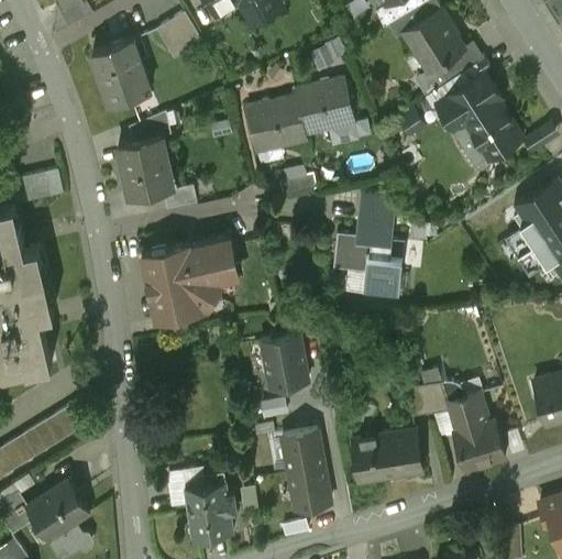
[(86,0),(66,0),(65,1),(56,6),(68,26),(94,11),(86,0)]
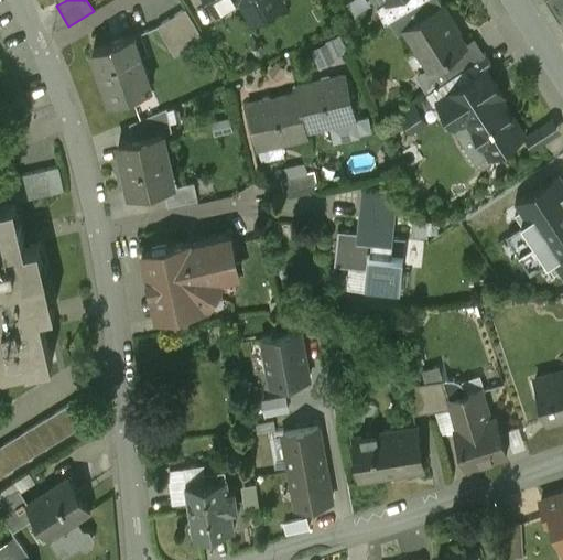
[(207,0),(216,13),(238,0),(239,0),(253,24),(282,8),(277,0),(207,0)]
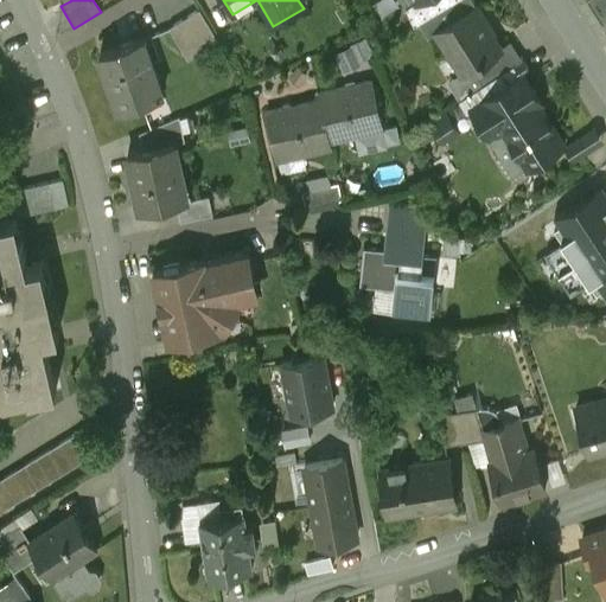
[(422,0),(418,4),(427,20),(460,0),(422,0)]
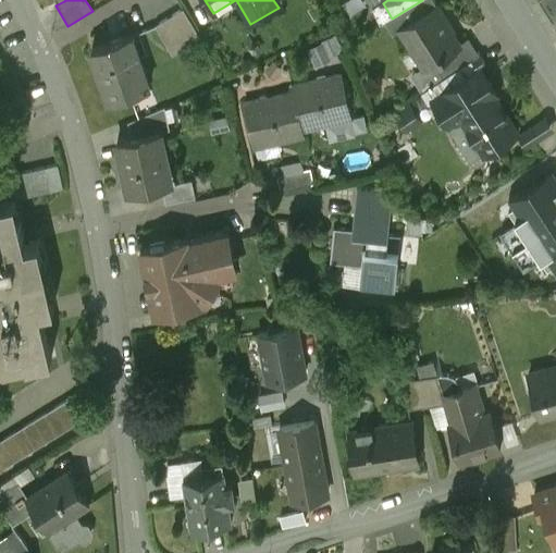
[(422,0),(392,19),(384,23),(393,36),(400,32),(399,31),(436,7),(431,0),(422,0)]
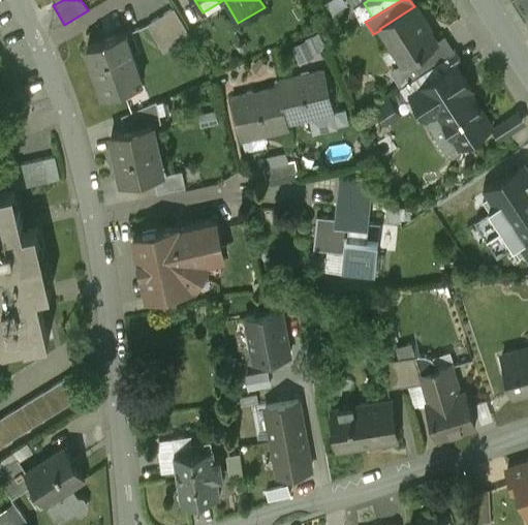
[(527,0),(520,0),(511,6),(527,31),(527,0)]
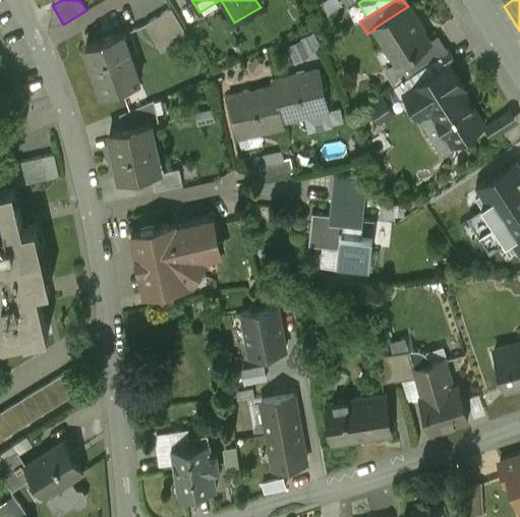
[(408,6),(373,29),(374,30),(388,50),(390,49),(399,63),(397,65),(398,66),(429,46),(428,44),(414,21),(416,19),(408,6)]
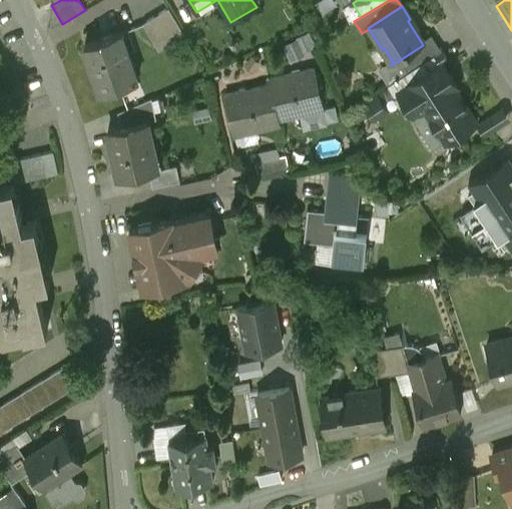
[(168,10),(142,25),(158,52),(183,36),(168,10)]
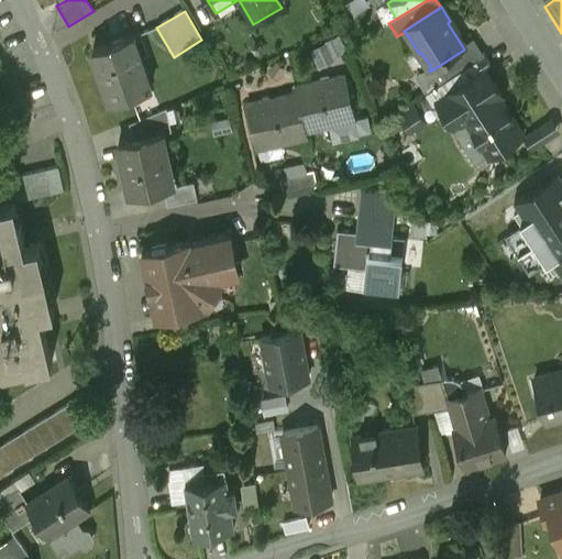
[(132,37),(92,52),(110,103),(151,89),(132,37)]
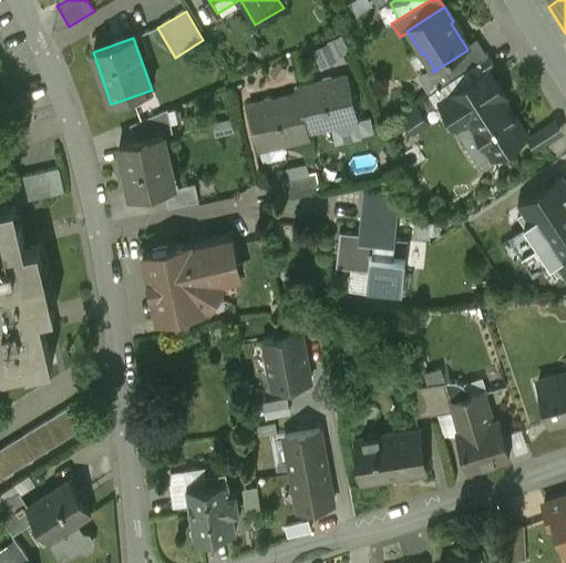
[(487,59),(476,41),(466,48),(467,50),(433,72),(419,81),(429,96),(487,59)]
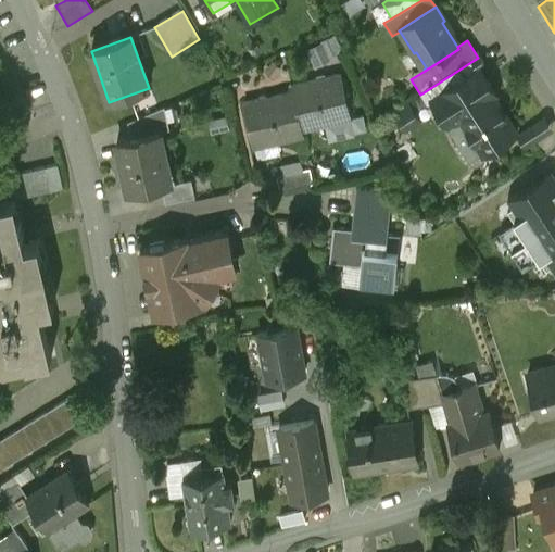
[(307,51),(316,67),(336,59),(327,41),(307,51)]
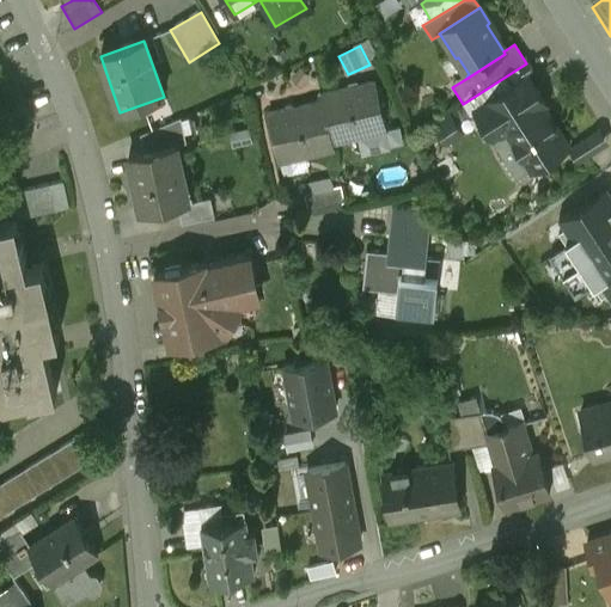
[(526,63),(463,104),(471,118),(483,110),(482,108),(527,79),(529,80),(535,77),(526,63)]
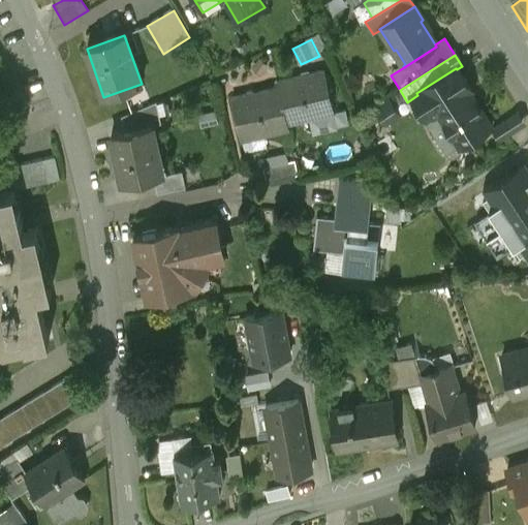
[(456,68),(416,93),(417,95),(432,118),(437,114),(436,114),(467,94),(468,95),(470,94),(470,93),(471,92),(457,69),(456,68)]
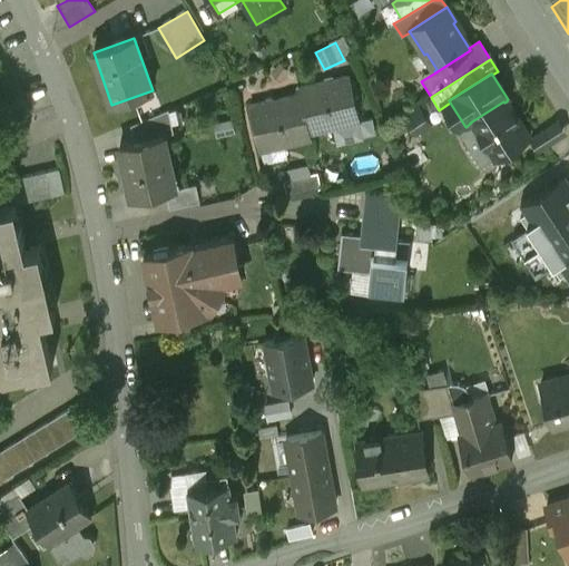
[(349,78),(297,90),(300,96),(308,135),(359,123),(349,78)]
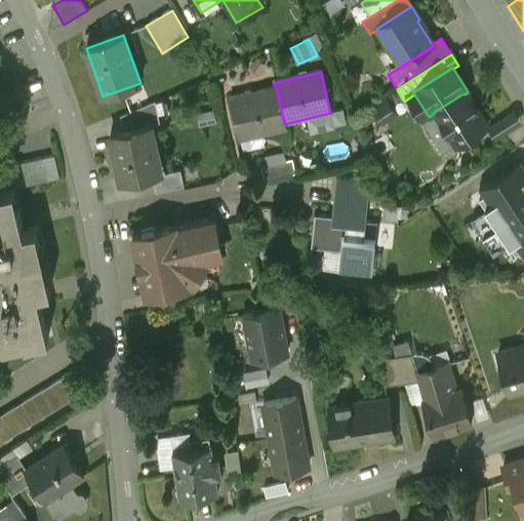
[(276,88),(230,99),(239,141),(286,129),(284,124),(276,88)]
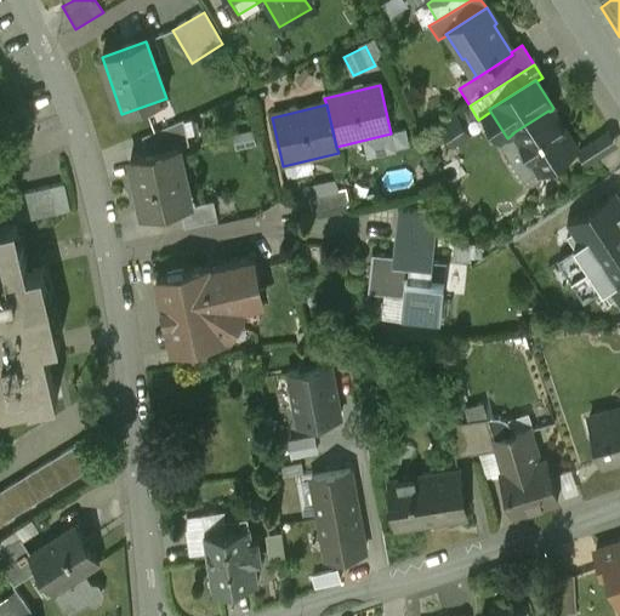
[(549,110),(512,133),(513,133),(539,175),(540,174),(575,150),(559,125),(558,126),(550,112),(549,110)]
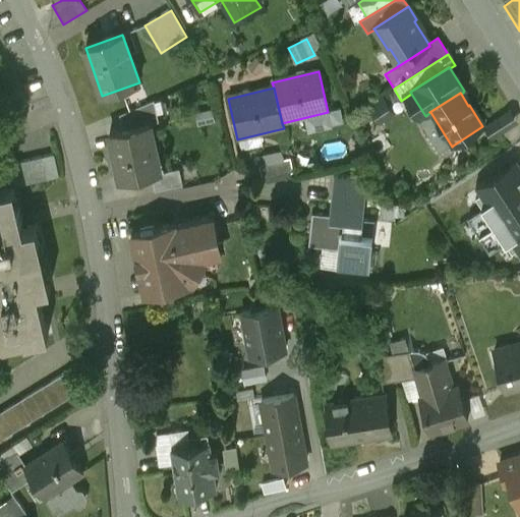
[(154,102),(126,113),(129,129),(150,125),(158,123),(154,102)]
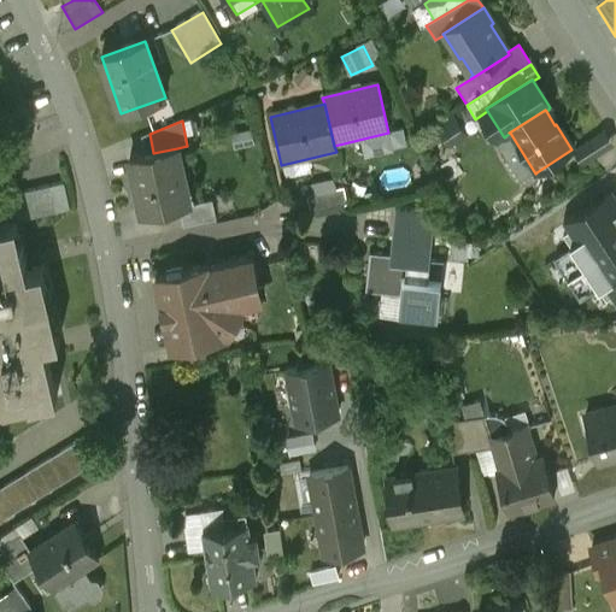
[(535,174),(510,133),(504,137),(494,142),(505,158),(503,164),(516,186),(523,187),(535,178),(537,172),(535,174)]
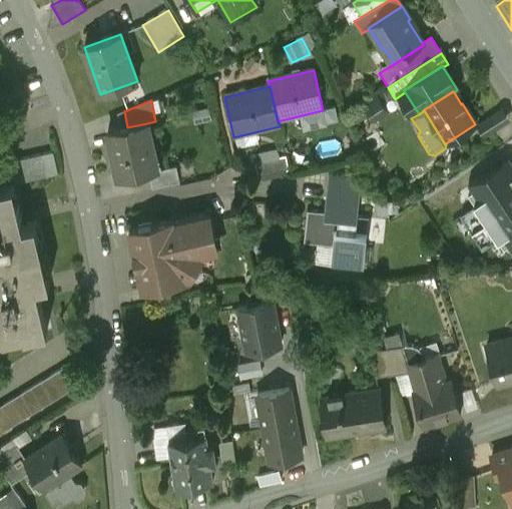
[(502,112),(478,127),(484,138),(508,122),(502,112)]
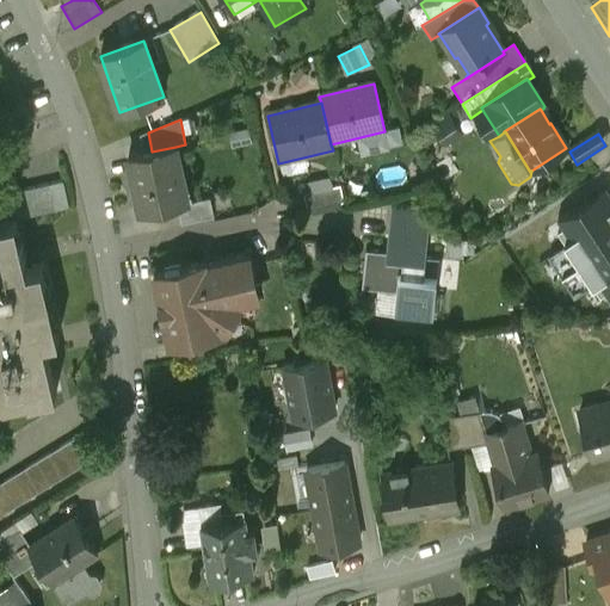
[(152,152),(128,156),(141,214),(183,204),(178,180),(182,179),(176,147),(152,152)]
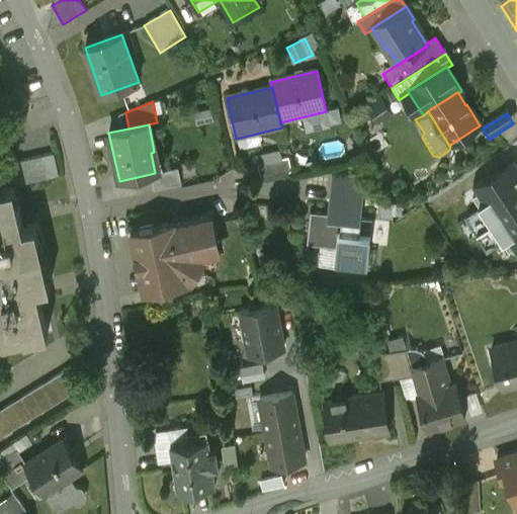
[(53,156),(8,166),(8,164),(0,164),(0,189),(13,186),(13,187),(58,177),(53,156)]
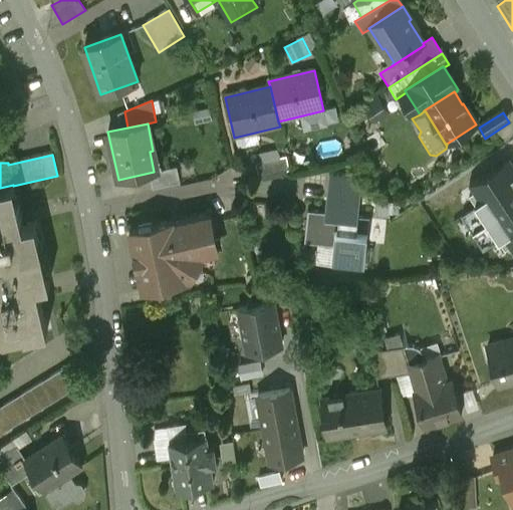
[(286,158),(255,165),(258,179),(289,172),(286,158)]
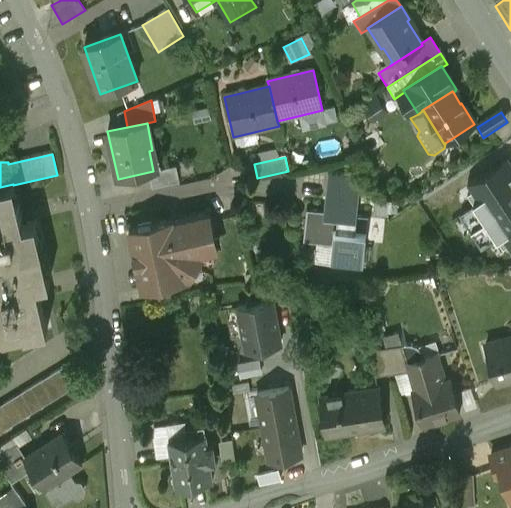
[(326,175),(324,201),(357,204),(359,178),(326,175)]
